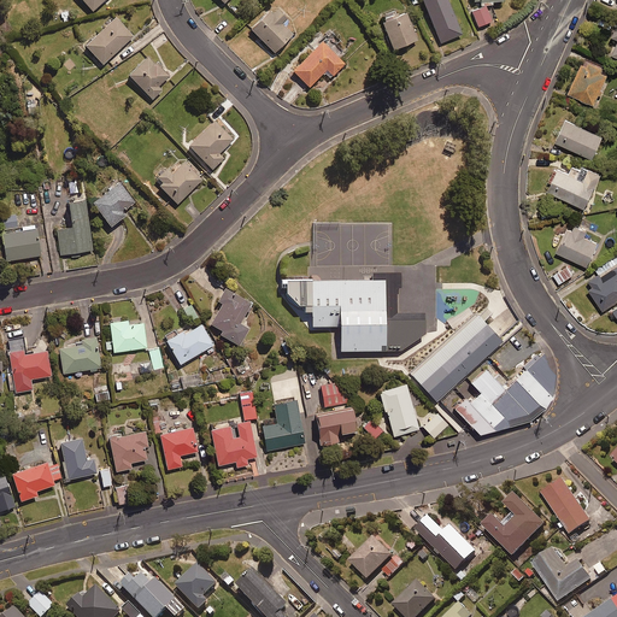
[(103,0),(81,0),(92,11),(103,0)]
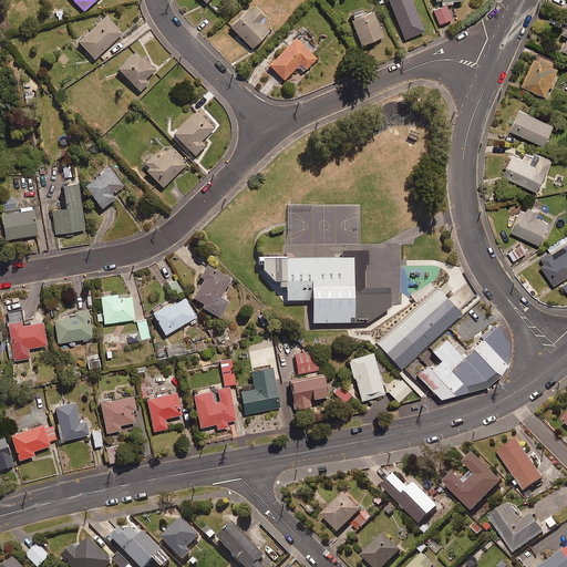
[(409,0),(387,0),(400,28),(419,19),(409,0)]
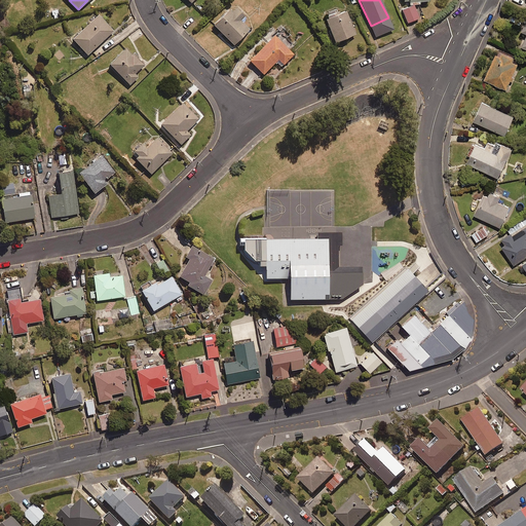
[(418,17),(413,4),(401,9),(407,23),(418,17)]
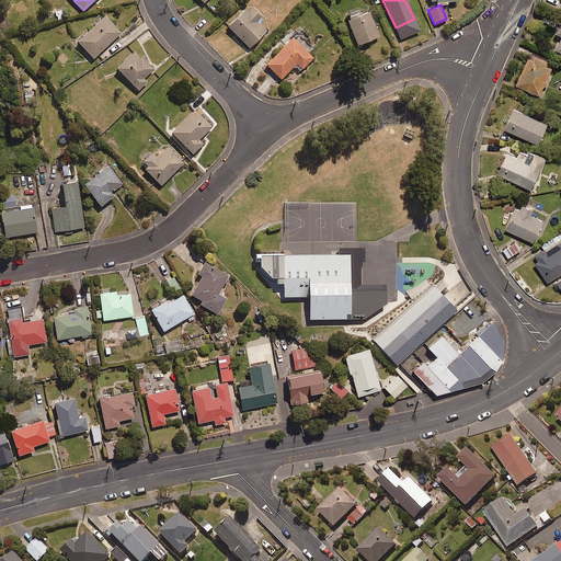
[(261,16),(252,7),(247,12),(243,9),(226,25),(248,47),(265,31),(255,21),(261,16)]
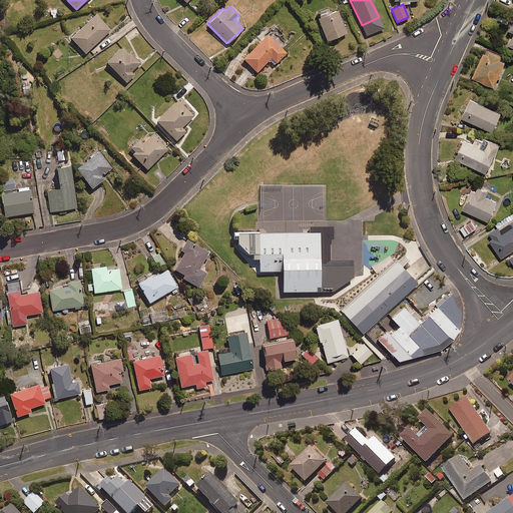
[(347,32),(336,7),(316,15),(327,41),(347,32)]
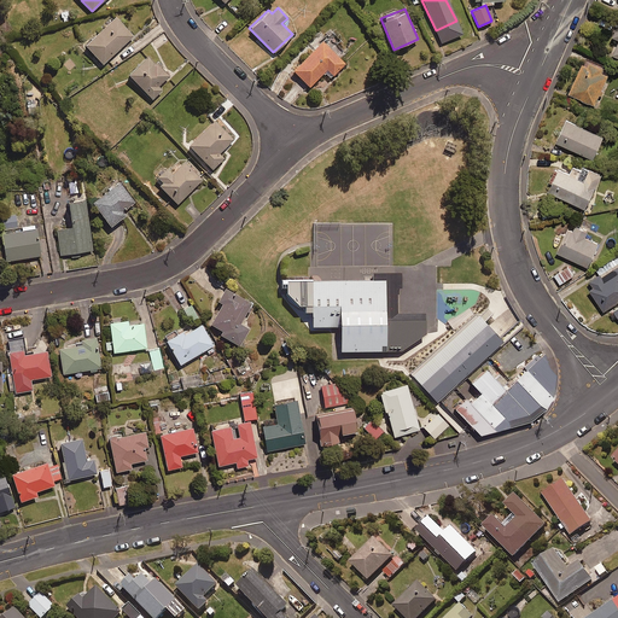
[(133,35),(115,16),(83,45),(101,64),(133,35)]
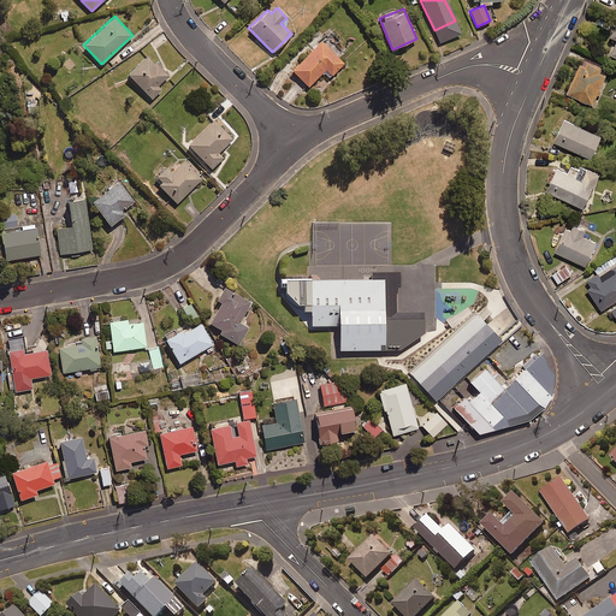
[(343,64),(320,41),(291,70),(308,87),(321,72),(329,78),(343,64)]
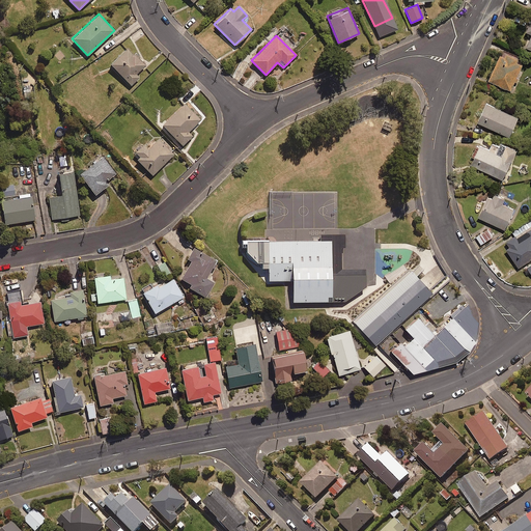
[(144,64),(127,47),(109,64),(130,85),(138,77),(135,74),(144,64)]
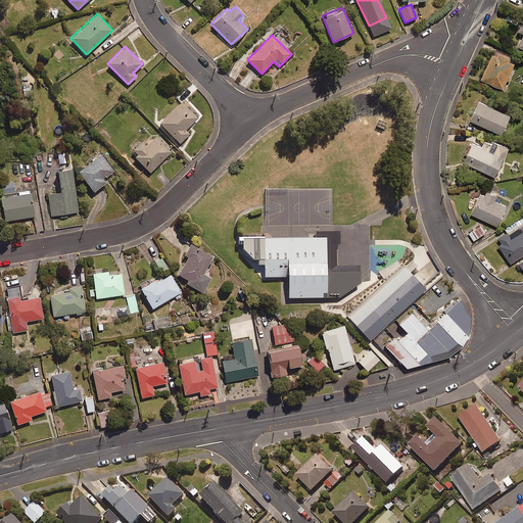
[(496,55),(491,53),(480,80),(503,89),(507,80),(509,81),(511,77),(509,76),(514,63),(511,61),(513,57),(498,51),(496,55)]
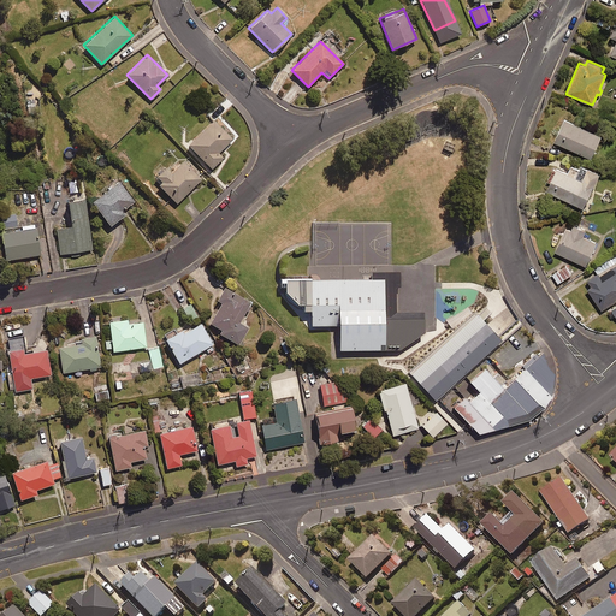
[(600,136),(564,118),(554,140),(590,158),(600,136)]
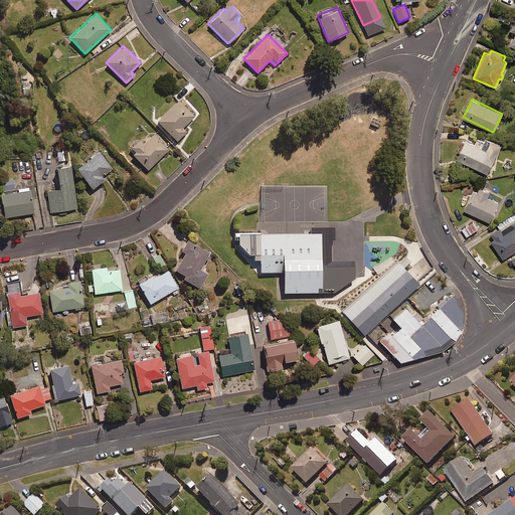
[(193,116),(178,100),(156,121),(176,141),(185,132),(182,128),(193,116)]
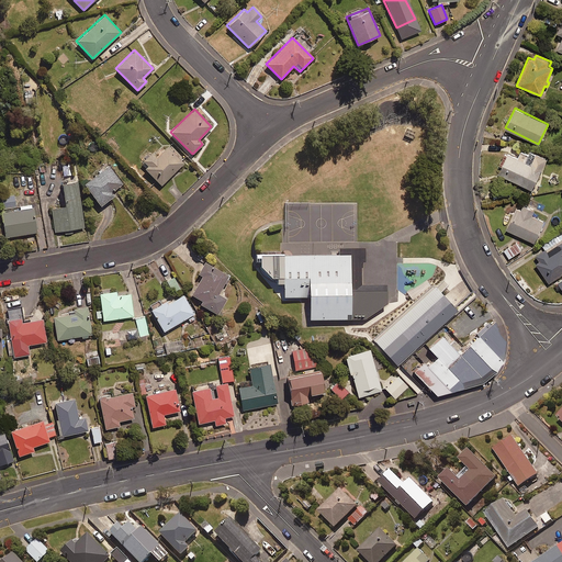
[(182,164),(166,146),(156,157),(149,150),(138,163),(160,186),(182,164)]
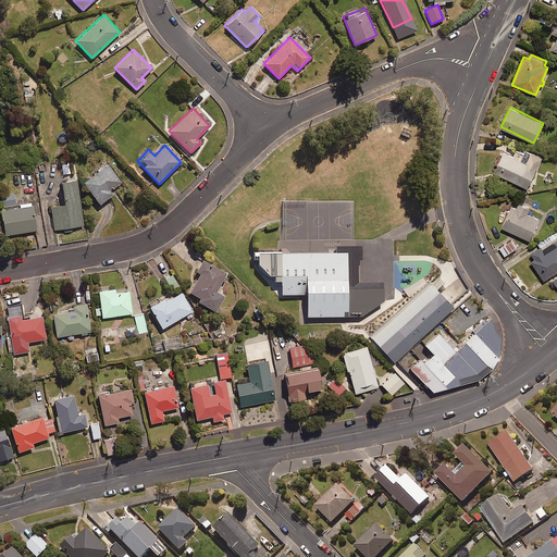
[(541,157),(525,149),(523,152),(516,149),(511,156),(503,151),(493,172),(527,188),(541,157)]
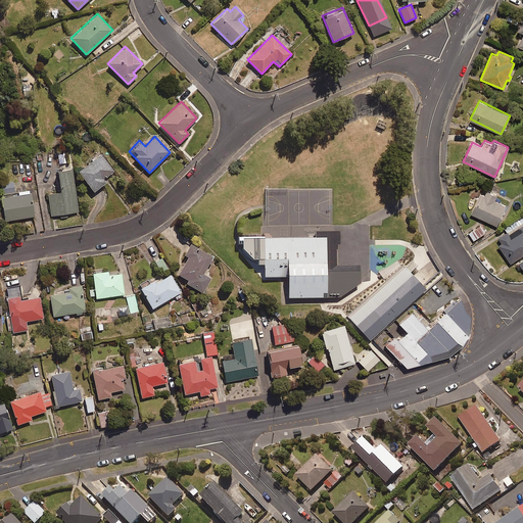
[(113,172),(99,153),(77,171),(92,192),(105,182),(103,179),(113,172)]
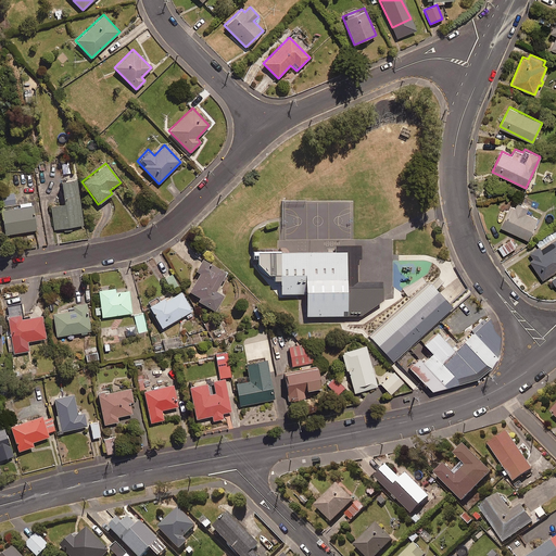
[(83,226),(76,179),(60,181),(63,204),(51,206),(54,229),(83,226)]
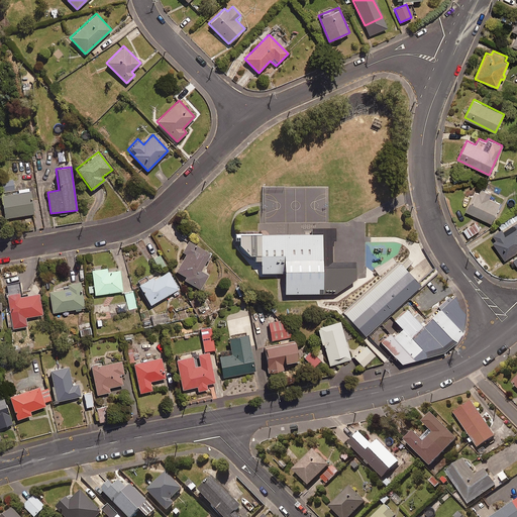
[(13,178),(2,179),(3,192),(14,190),(13,178)]
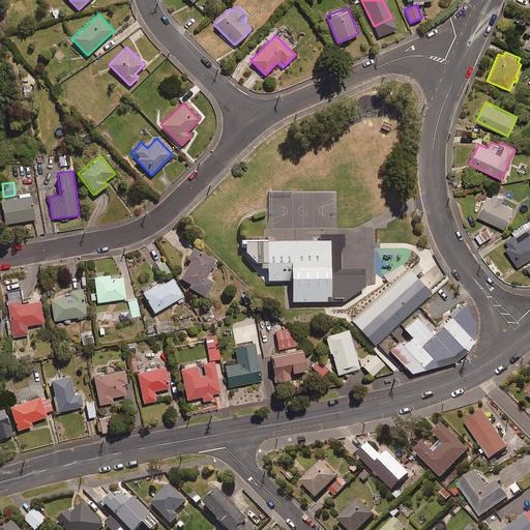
[(35,219),(32,192),(19,194),(19,196),(2,199),(6,224),(35,219)]
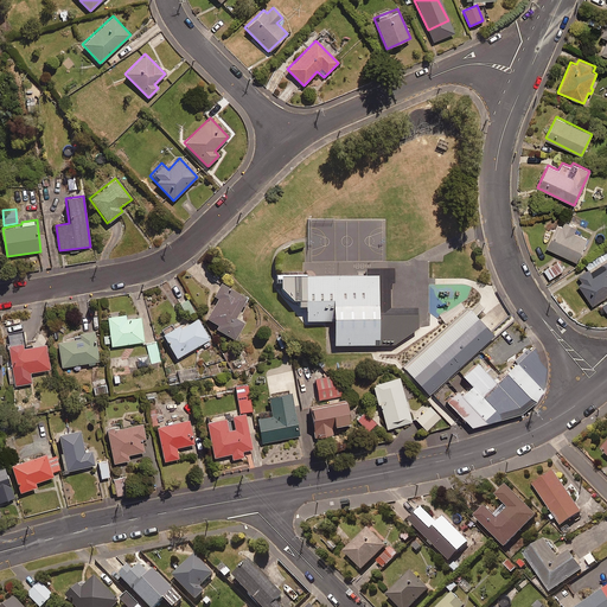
[(576,225),(564,221),(562,227),(557,224),(547,248),(576,261),(587,238),(574,232),(576,225)]
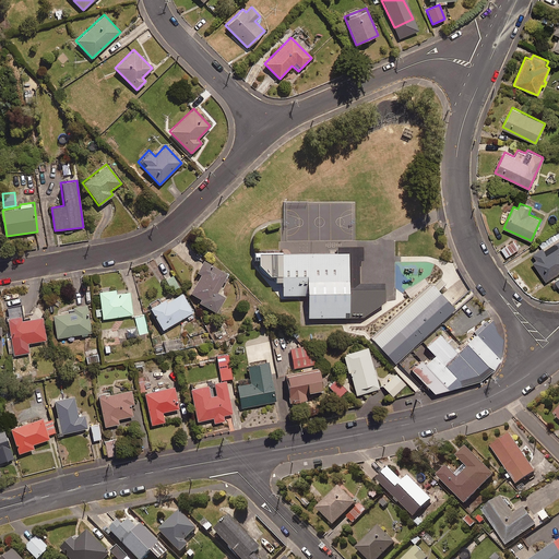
[(558,229),(539,242),(542,247),(532,253),(536,260),(533,262),(545,282),(558,272),(558,229)]
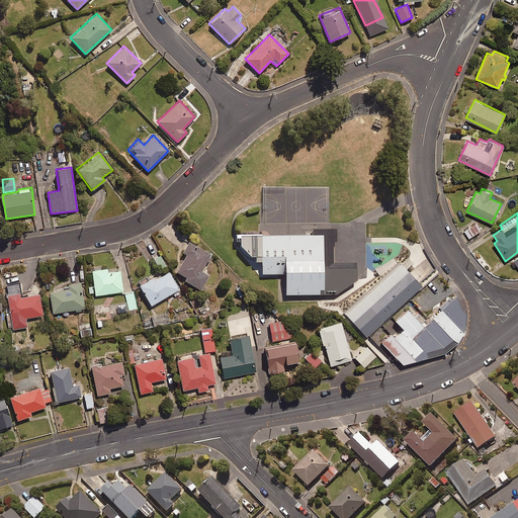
[(482,231),(476,223),(463,232),(468,239),(482,231)]
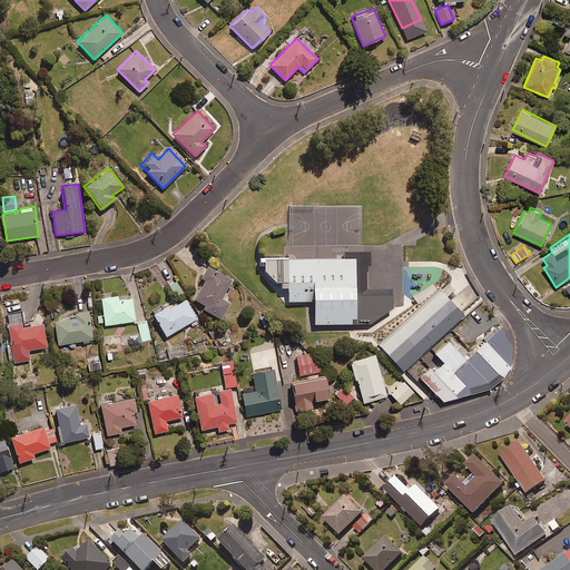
[(428,247),(397,247),(397,271),(428,271),(428,247)]
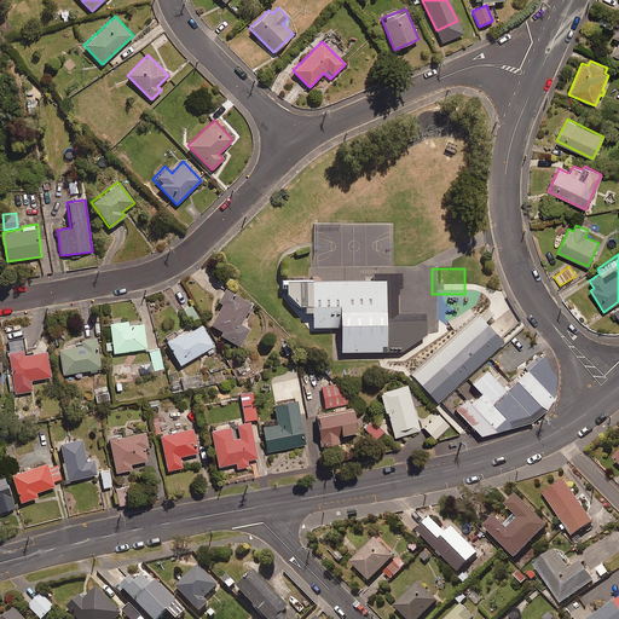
[(409,279),(288,279),(287,298),(317,317),(317,329),(341,328),(341,353),(391,354),(391,333),(409,333),(409,317),(409,279)]
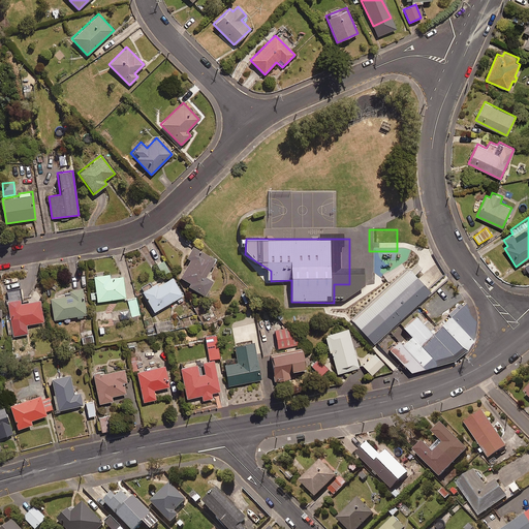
[(215,260),(192,247),(186,257),(190,259),(179,277),(189,283),(187,286),(204,297),(213,282),(205,277),(215,260)]
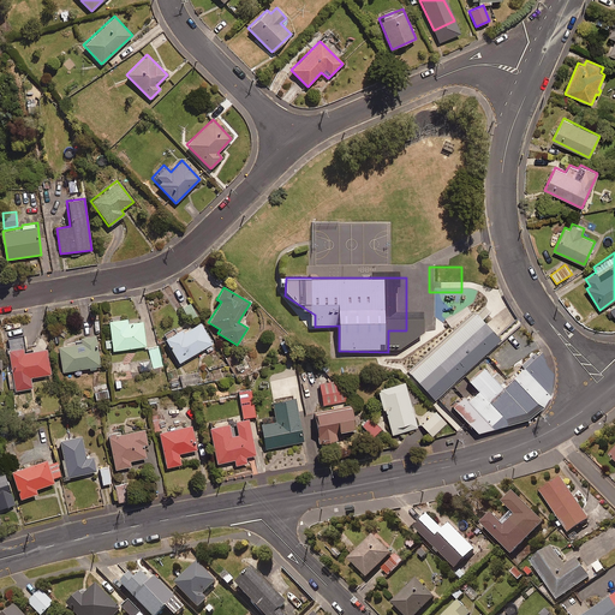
[(513,328),(495,309),(445,356),(463,375),(513,328)]
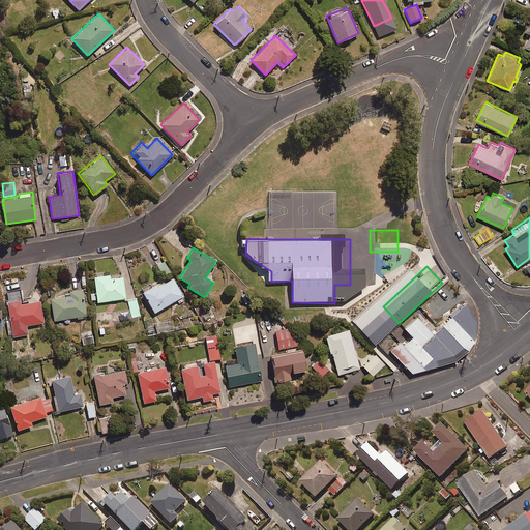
[(110,280),(109,275),(93,277),(97,303),(125,298),(122,277),(110,280)]
